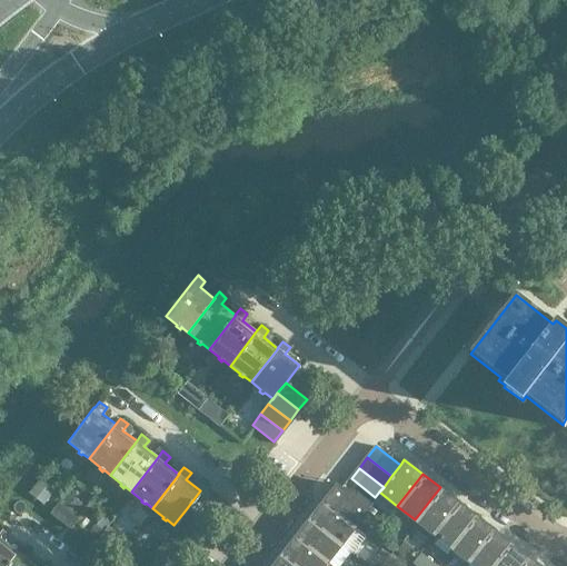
[(30,490),(45,499),(53,486),(39,476),(30,490)]
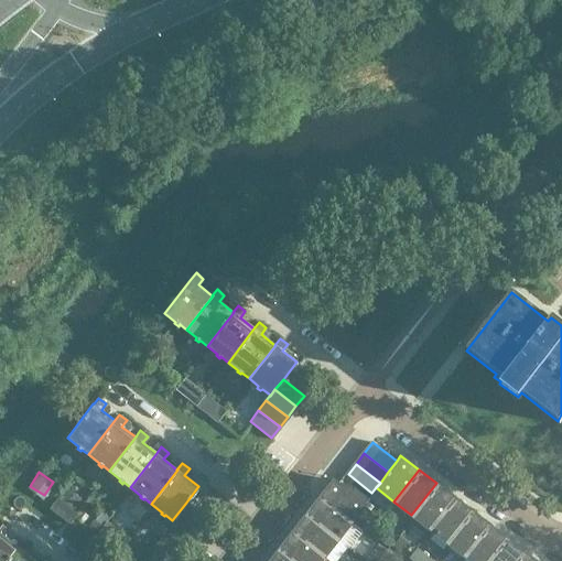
[(371,493),(348,474),(339,484),(364,503),(371,493)]
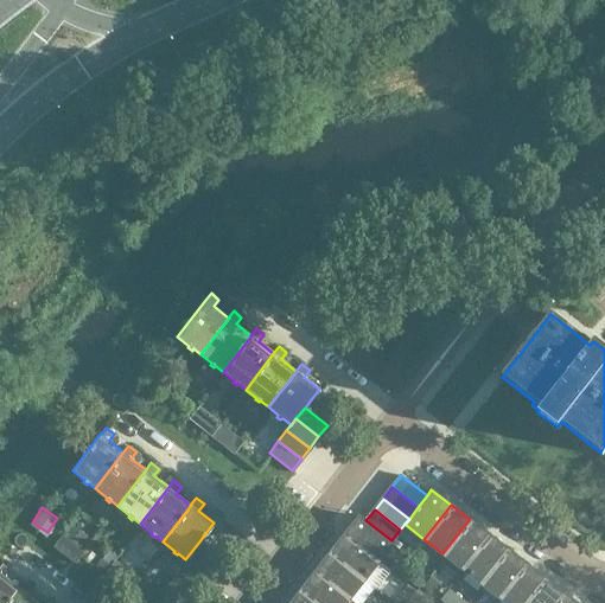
[(58,537),(74,550),(95,524),(78,511),(58,537)]
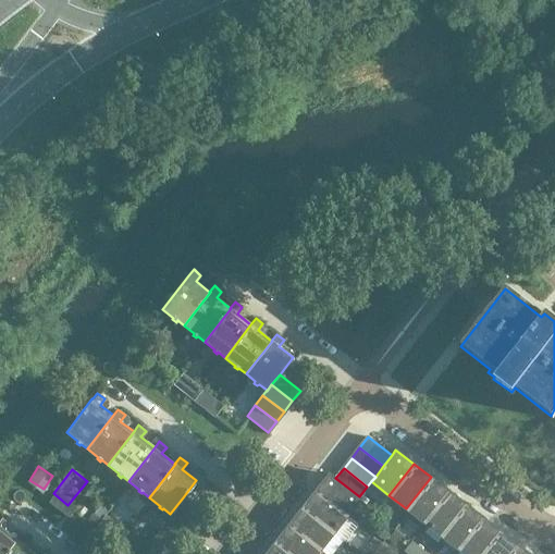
[(359,496),(335,478),(329,472),(315,490),(346,515),(360,497),(359,496)]
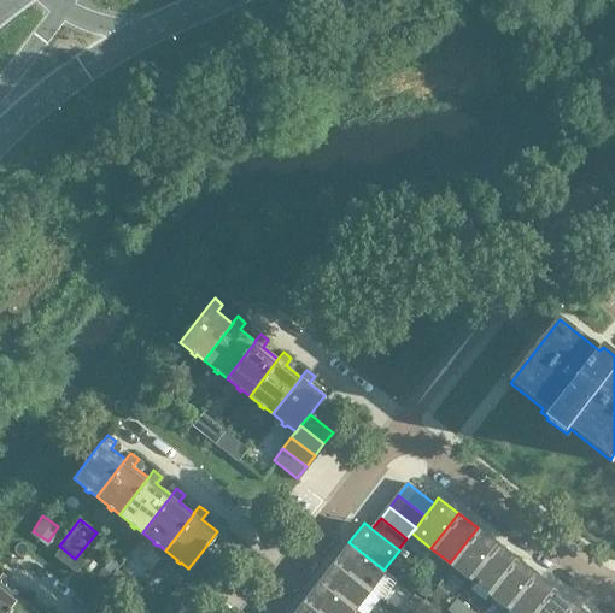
[(468,578),(496,542),(478,528),(450,563),(468,578)]
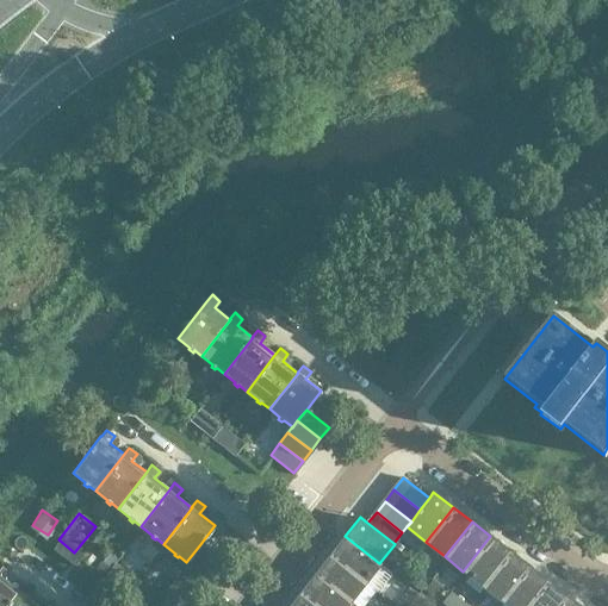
[(379,563),(345,536),(329,555),(365,582),(379,563)]
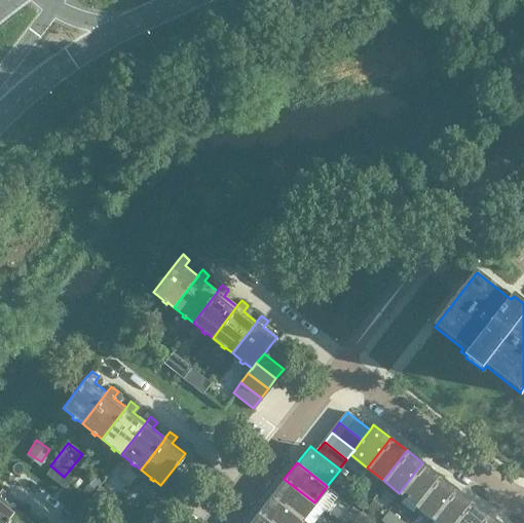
[(415,506),(439,476),(422,462),(399,493),(415,506)]
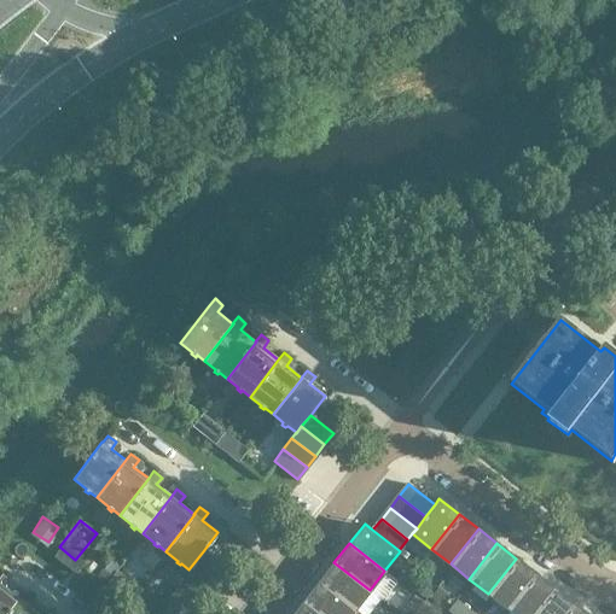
[(226,569),(203,551),(193,563),(218,582),(226,569)]
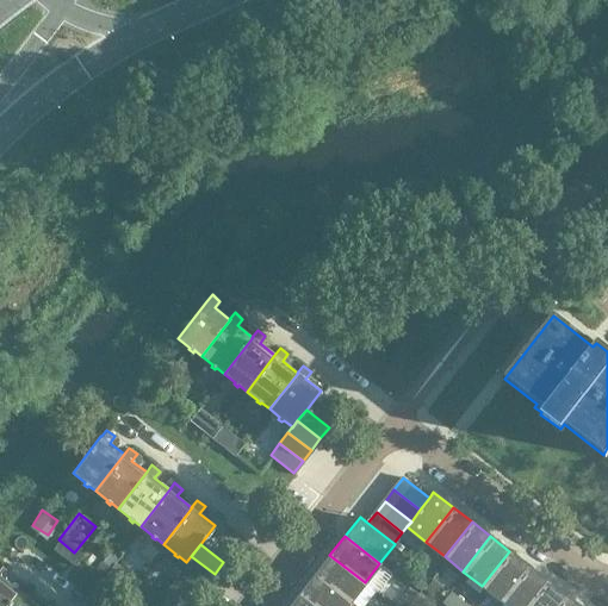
[(501,600),(528,566),(509,551),(482,586),(501,600)]
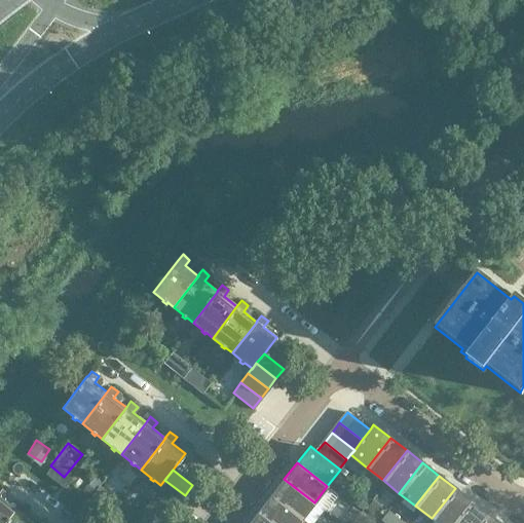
[(314,502),(284,479),(271,495),(301,519),(314,502)]
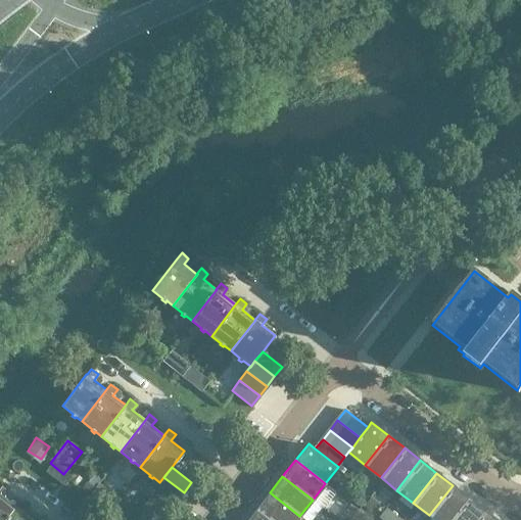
[(184,492),(163,477),(159,482),(156,486),(176,502),(184,492)]
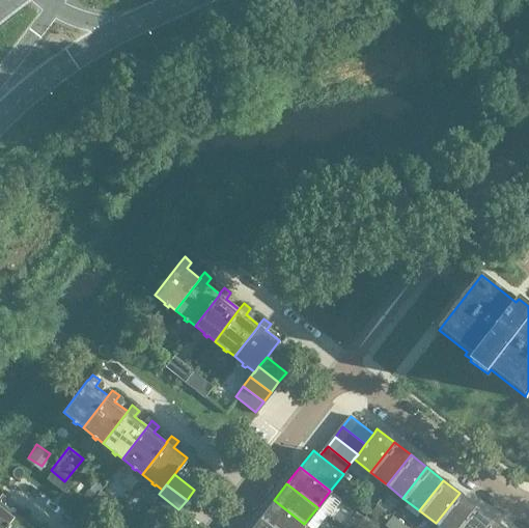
[(0,527),(4,527),(16,513),(3,503),(7,498),(1,492),(0,493),(0,527)]
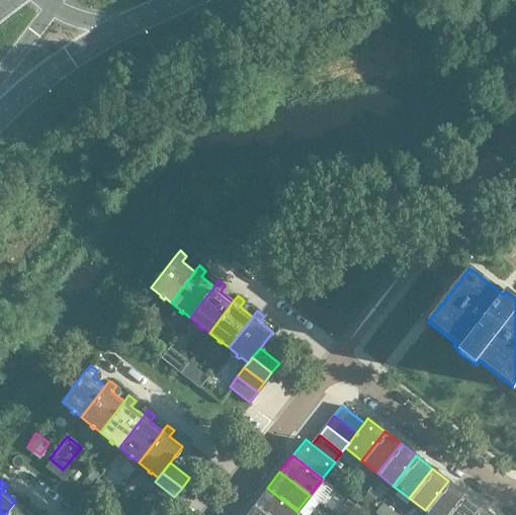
[(430,514),(446,514),(464,494),(448,481),(425,510),(430,514)]
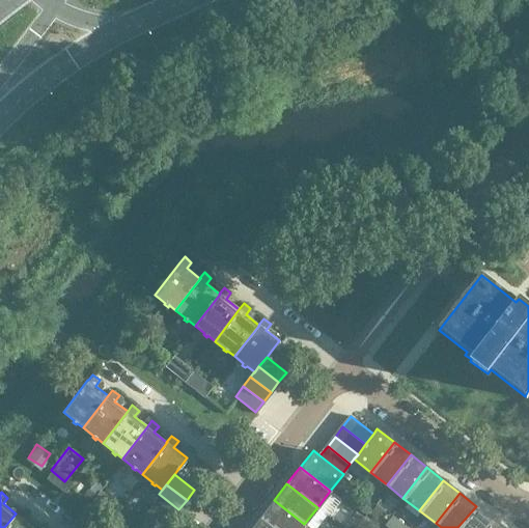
[(178,509),(159,494),(150,504),(171,520),(178,509)]
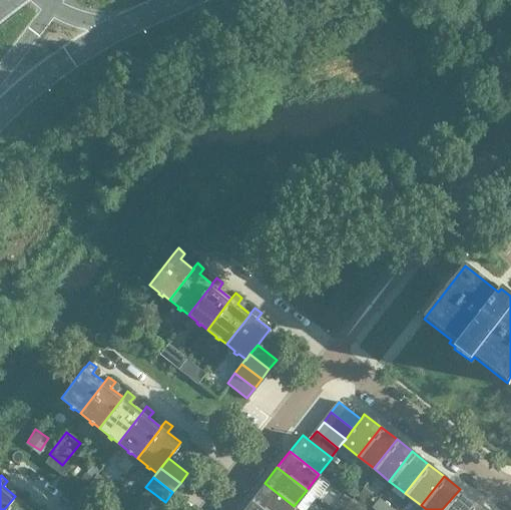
[(291,509),(294,506),(265,483),(252,499),(267,509),(291,509)]
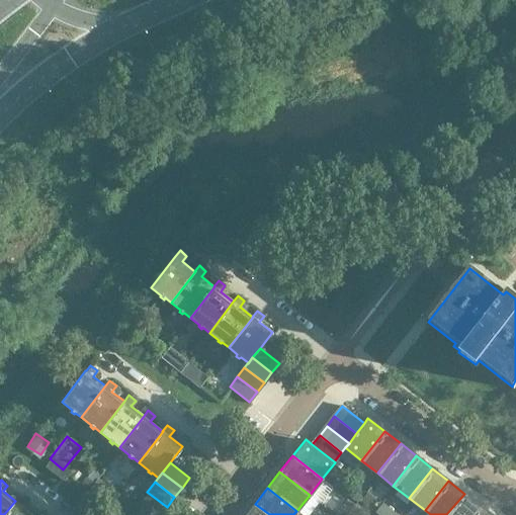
[(160,514),(167,507),(147,492),(140,501),(157,514),(160,514)]
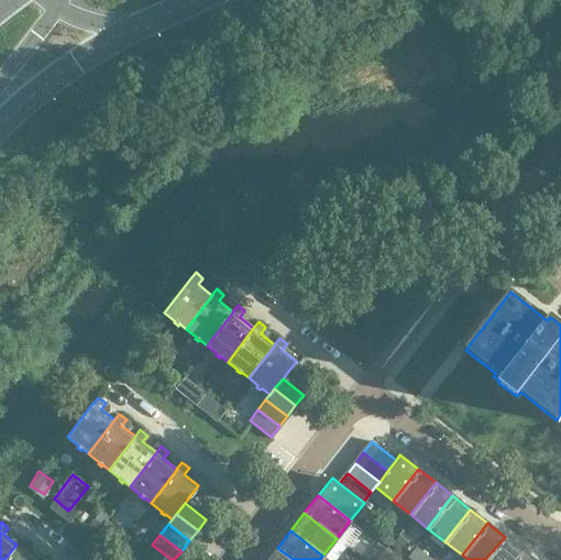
[(514,559),(521,550),(505,537),(485,559),(514,559)]
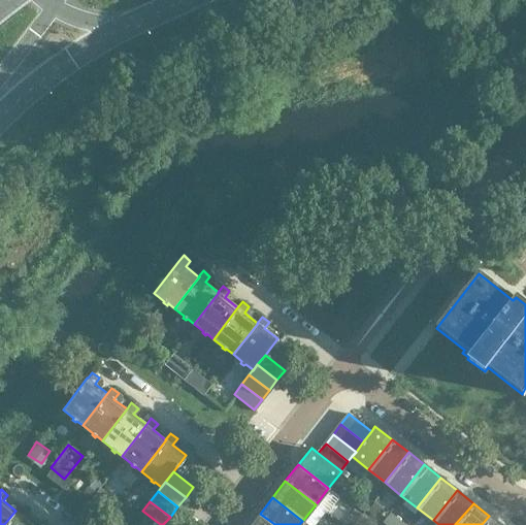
[(34,524),(23,516),(27,510),(20,504),(15,511),(4,524),(34,524)]
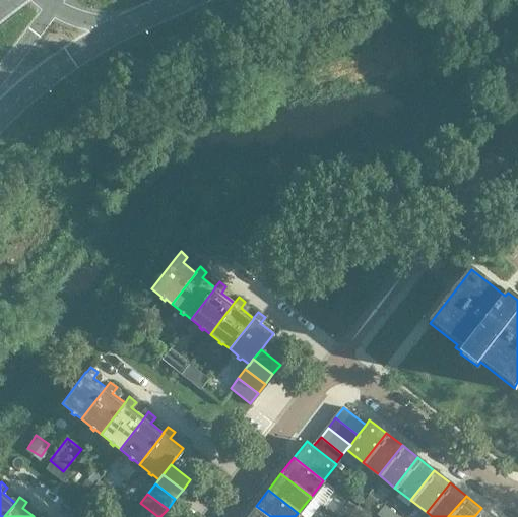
[(270,516),(256,506),(246,516),(270,516)]
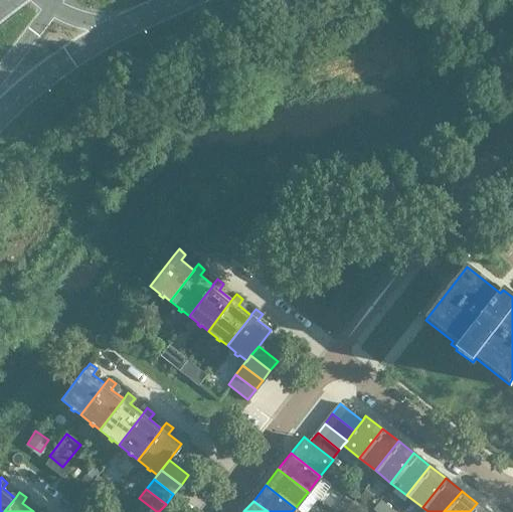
[(489,511),(477,503),(470,511),(489,511)]
